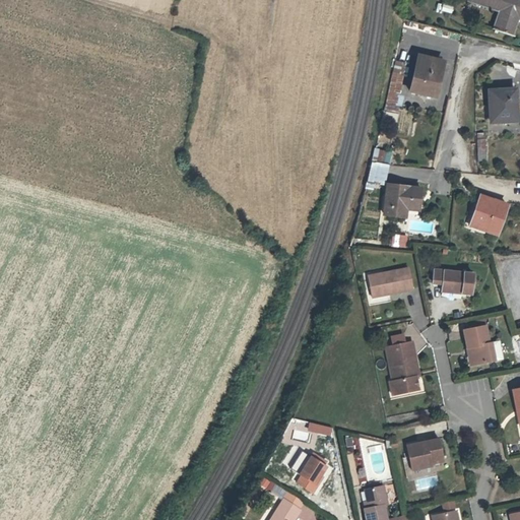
[(505,8),(479,0),(467,0),(468,1),(498,11),(492,29),(498,31),(505,8)]
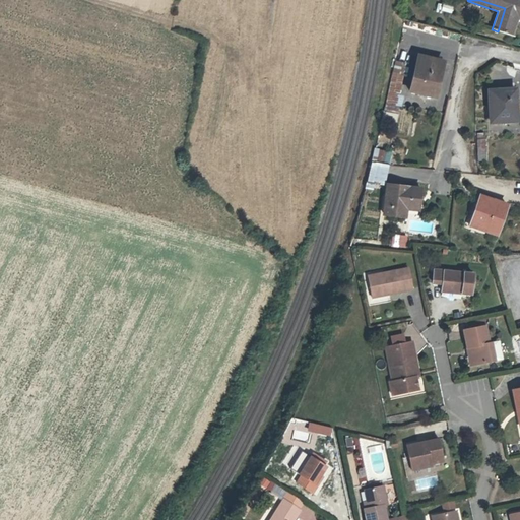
[(519,0),(479,0),(505,8),(498,31),(512,36),(518,17),(519,18),(519,0)]
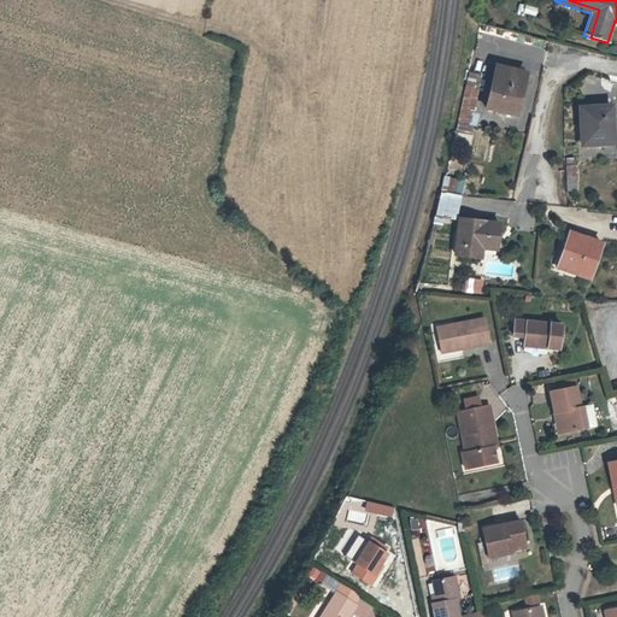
[(517,115),(523,88),(519,88),(523,74),(497,66),(487,109),(517,115)]
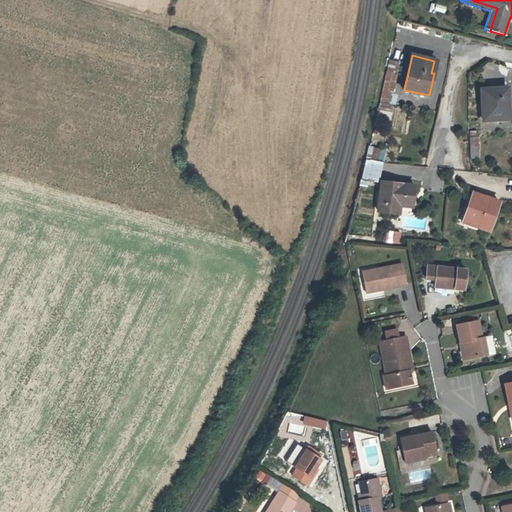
[(389,61),(382,91),(392,93),(398,63),(389,61)]
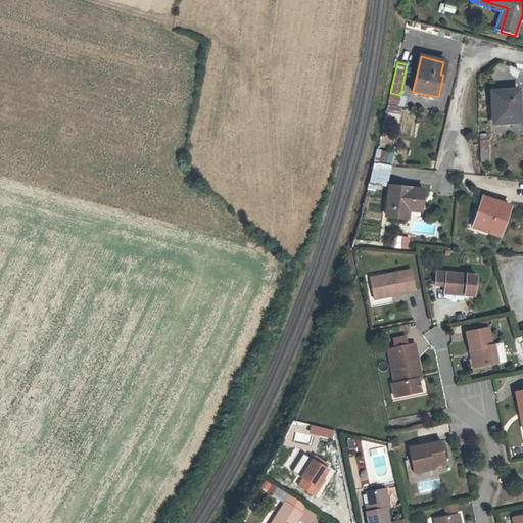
[(520,122),(518,91),(492,92),(493,123),(520,122)]
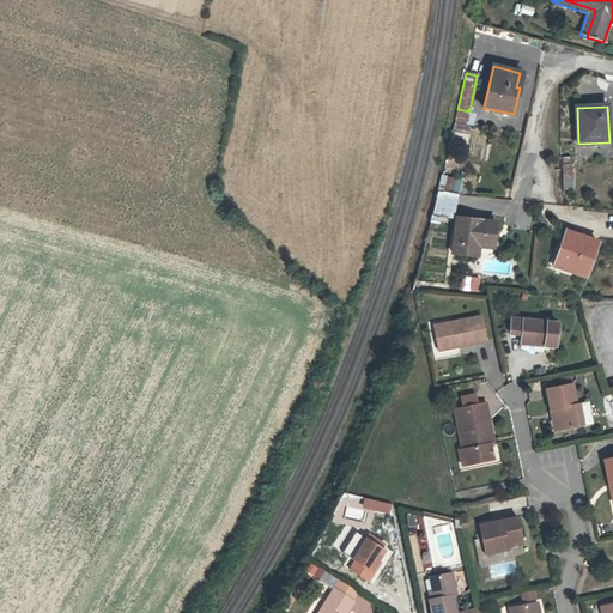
[(457,109),(455,122),(469,125),(469,111),(457,109)]
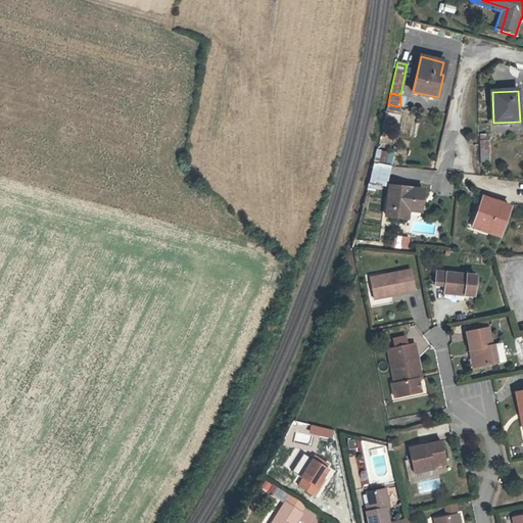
[(388,104),(386,112),(398,114),(400,106),(388,104)]
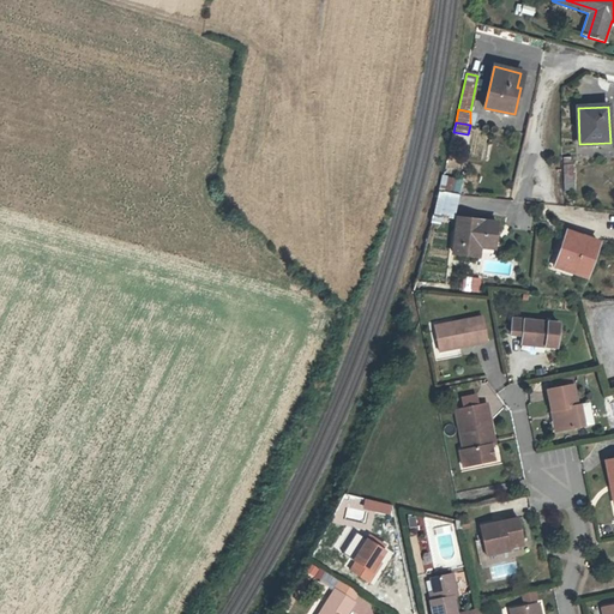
[(441,174),(439,187),(461,192),(463,179),(441,174)]
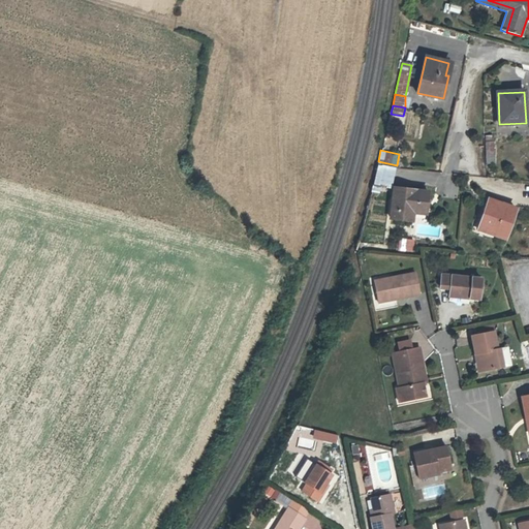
[(378,166),(374,184),(378,184),(379,185),(390,187),(394,167),(378,166)]
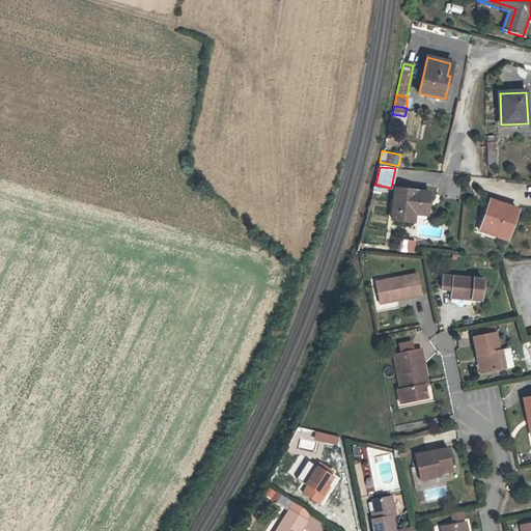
[(428,206),(430,194),(395,189),(392,220),(414,222),(415,214),(416,205),(428,206)]
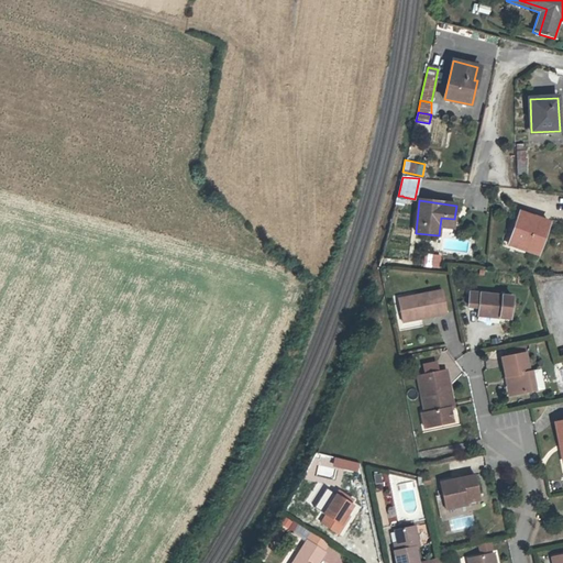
[(518,230),(523,213),(519,212),(514,229),(518,230)]
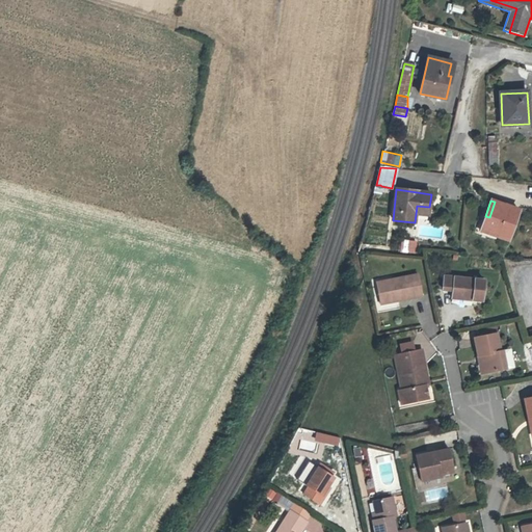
[(508,240),(519,210),(495,202),(489,217),(485,216),(481,229),(498,234),(497,236),(508,240)]
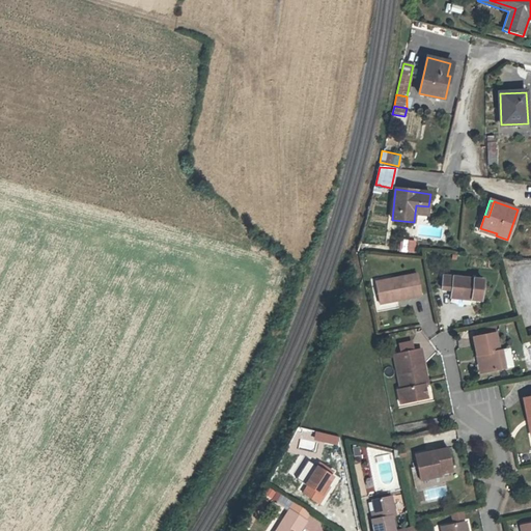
[(427,216),(428,206),(416,205),(415,214),(427,216)]
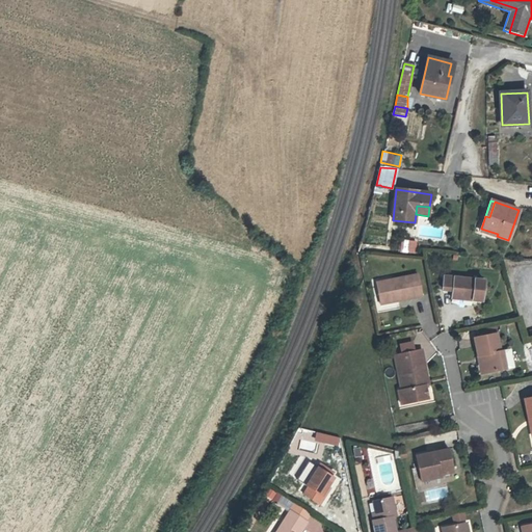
[(416,249),(416,242),(402,241),(402,248),(416,249)]
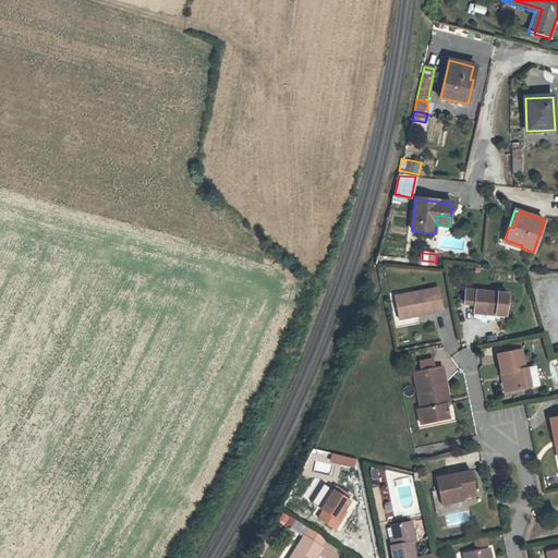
[(443,312),(438,288),(395,296),(399,315),(417,312),(419,316),(443,312)]
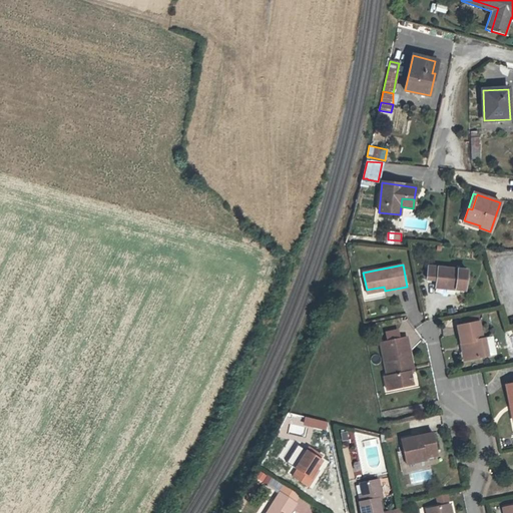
[(466,271),(428,267),(427,279),(437,280),(445,281),(445,289),(465,291),(466,271)]
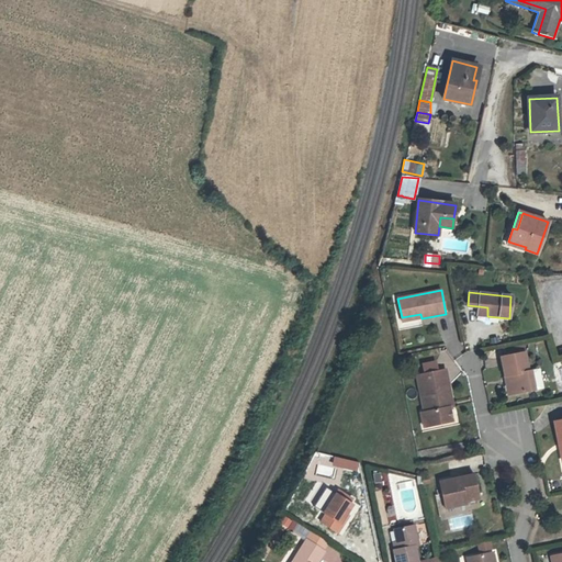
[(478,315),(487,316),(487,307),(479,306),(478,315)]
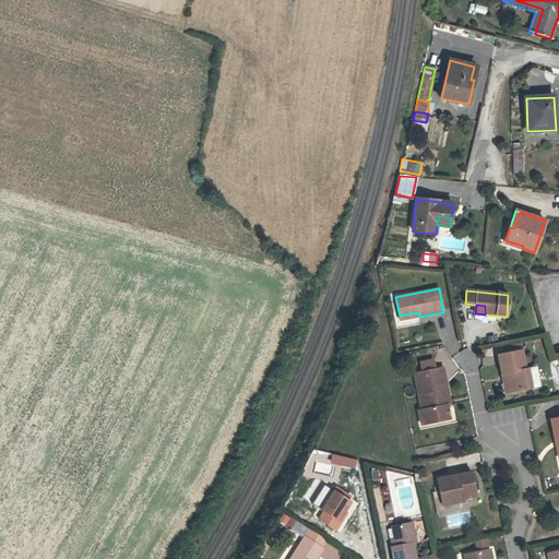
[(520,344),(501,347),(502,355),(521,351),(520,344)]
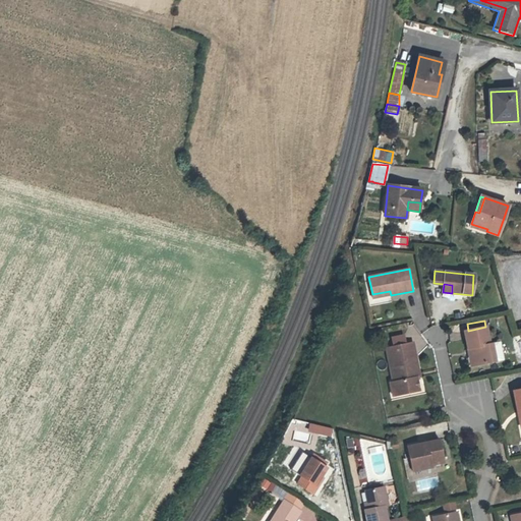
[(489,344),(485,327),(468,331),(464,331),(468,349),(472,348),(475,365),(496,361),(491,344),(489,344)]
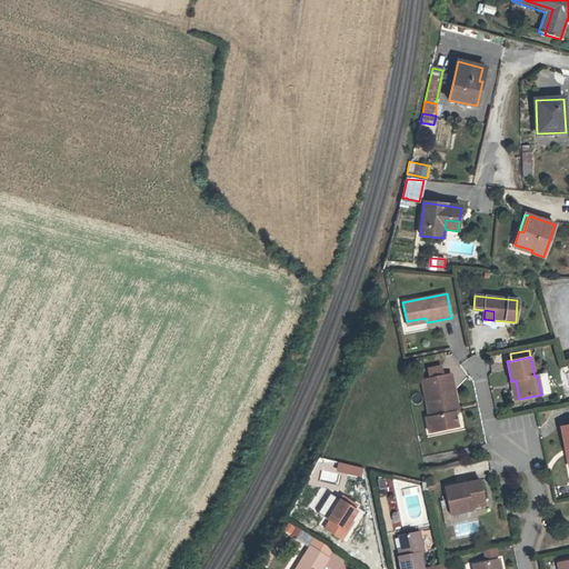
[(453,412),(449,391),(453,390),(450,373),(421,380),(430,418),(432,417),(436,431),(458,427),(455,411),(453,412)]
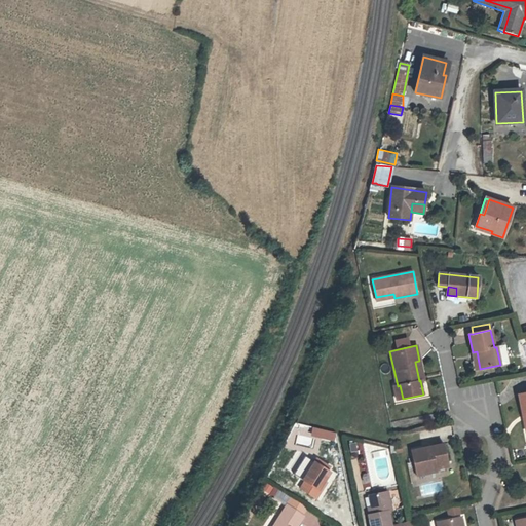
[(508,364),(503,345),(496,347),(500,365),(508,364)]
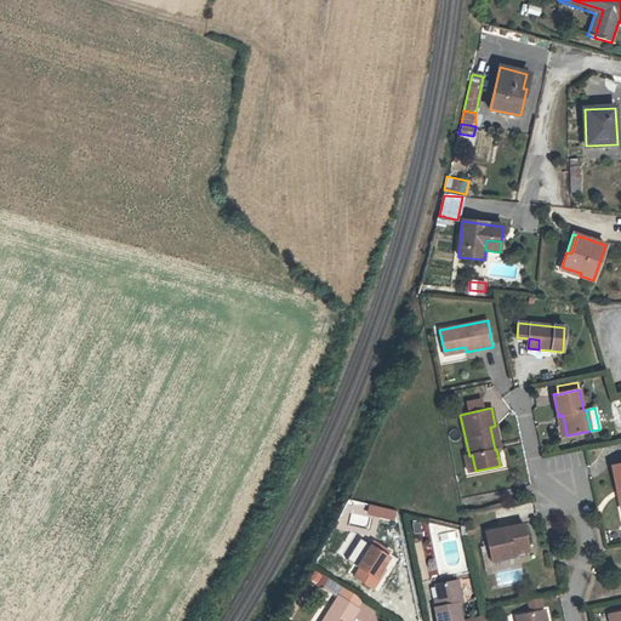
[(500,449),(495,426),(490,427),(495,450),(496,449),(500,449)]
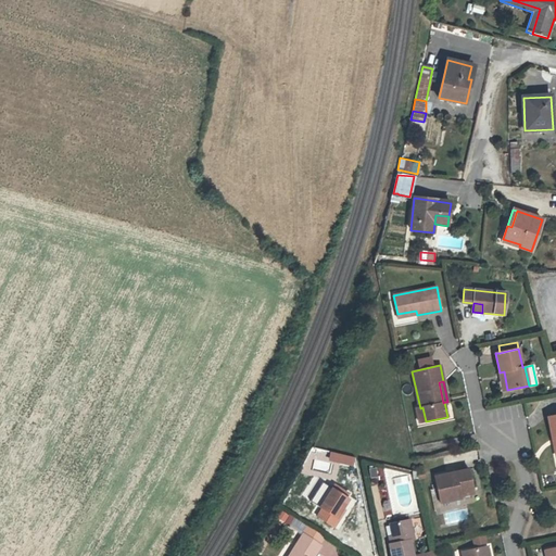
[(419,424),(426,421),(422,407),(420,408),(417,409),(419,424)]
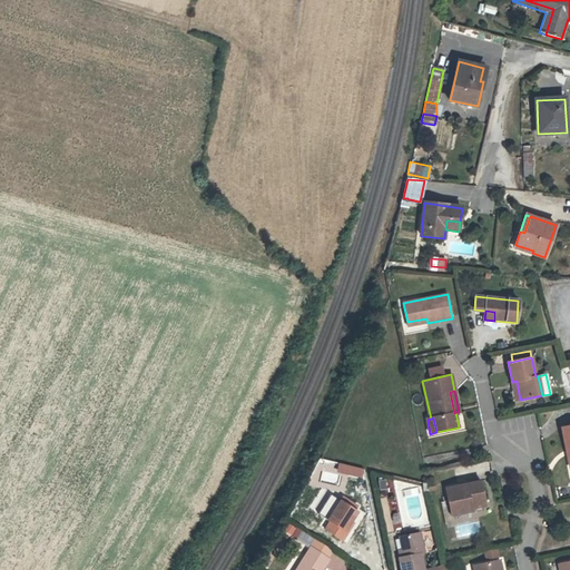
[(445,489),(451,516),(473,511),(472,509),(472,505),(485,503),(481,481),(445,489)]
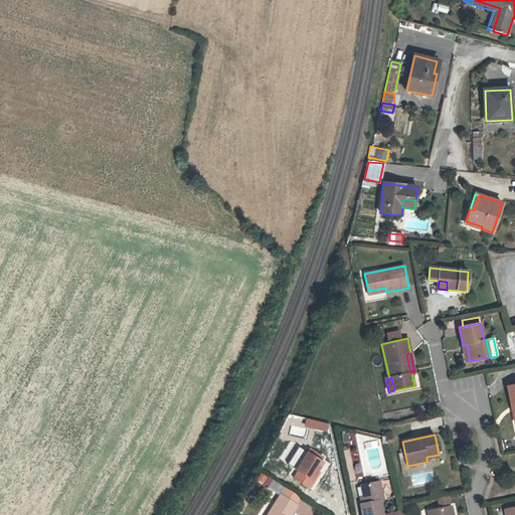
[(315,457),(318,452),(312,448),(309,454),(315,457)]
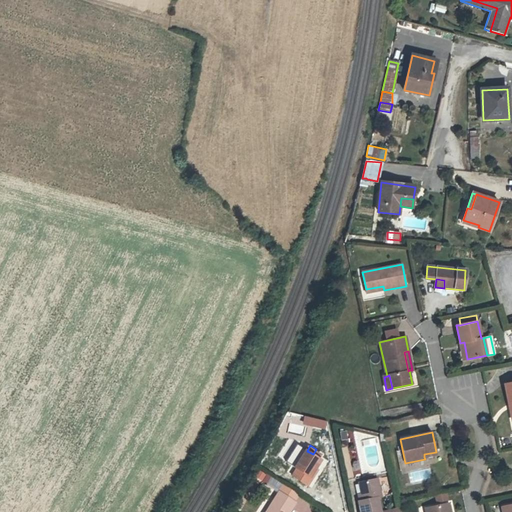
[(306,450),(295,467),(296,469),(292,475),(307,485),(312,478),(310,476),(315,468),(321,459),(313,454),(307,451),(306,450)]
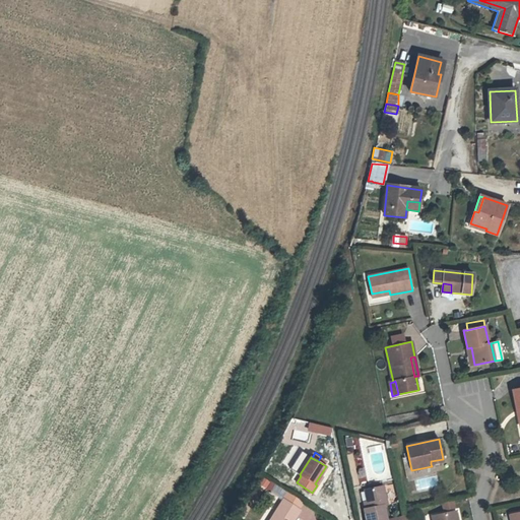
[(283,499),(299,509),(303,503),(276,485),(272,492),(283,499)]
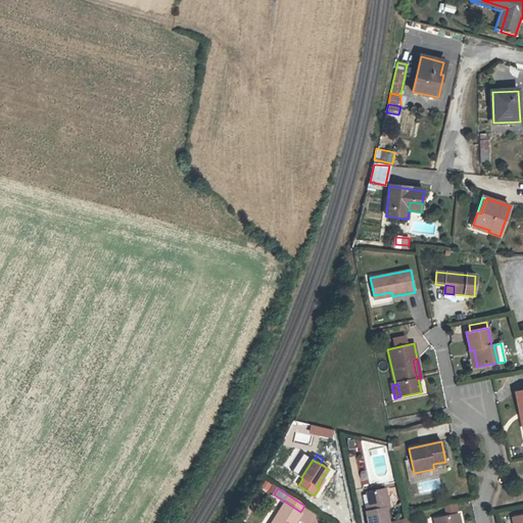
[(388,522),(385,508),(389,508),(385,488),(367,492),(369,504),(371,511),(366,512),(368,522),(388,522)]
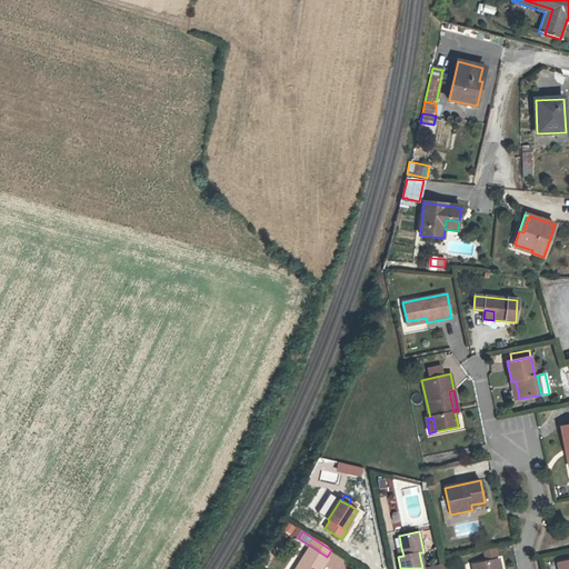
[(321,568),(329,558),(327,557),(310,546),(295,568),(321,568)]
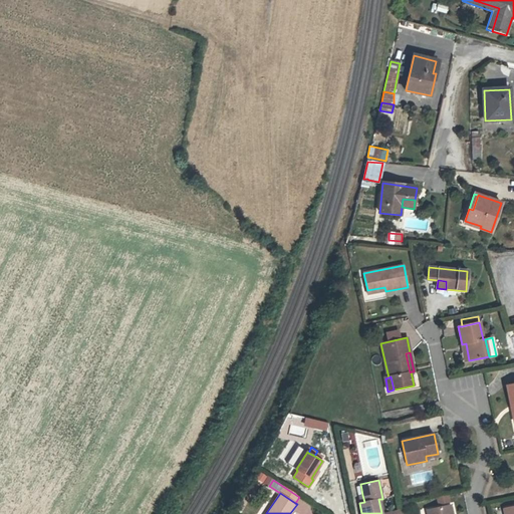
[(452,513),(451,505),(432,509),(433,513),(452,513)]
